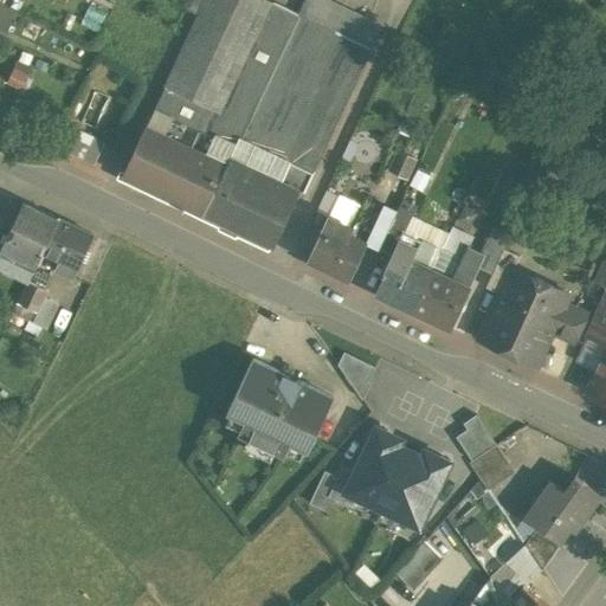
[(372,47),(269,0),(205,0),(199,14),(165,86),(246,124),(240,139),(313,172),(372,47)]
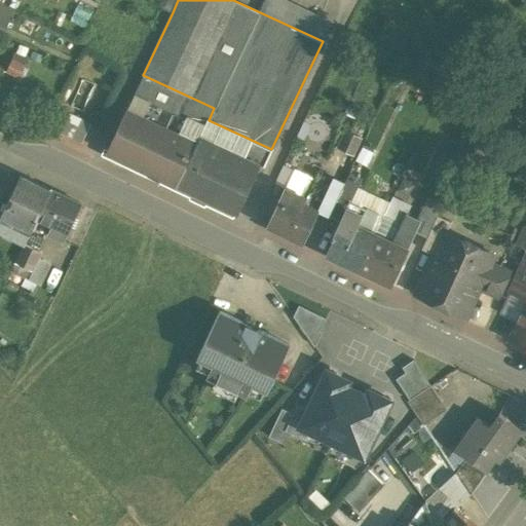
[(164,0),(161,7),(173,12),(178,0),(164,0)]
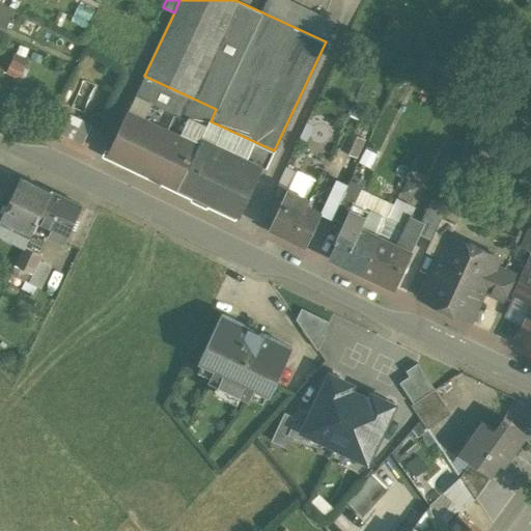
[(15,9),(0,1),(0,25),(5,28),(15,9)]
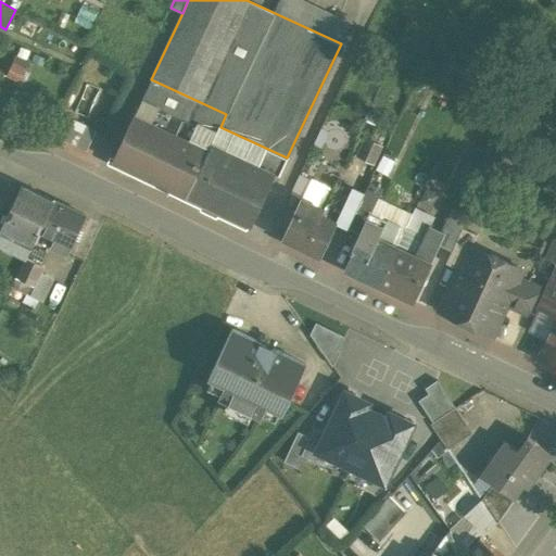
[(26,68),(13,62),(7,75),(21,81),(26,68)]
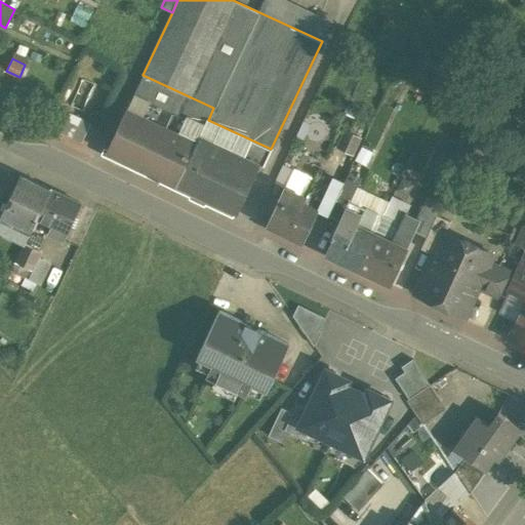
[(208,120),(207,119),(204,126),(134,93),(108,151),(238,212),(260,165),(264,166),(272,150),(271,149),(208,120)]
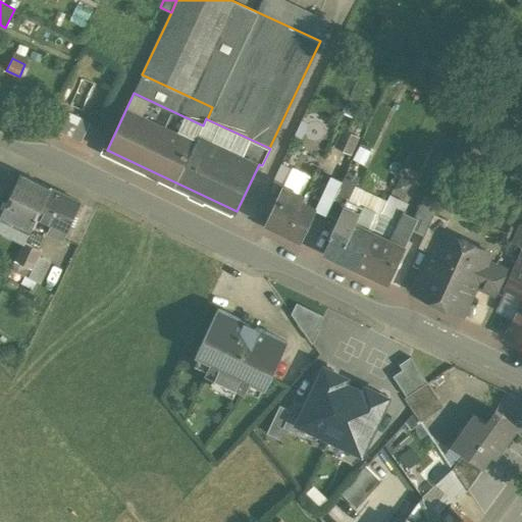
[(355,138),(345,133),(337,147),(349,152),(355,138)]
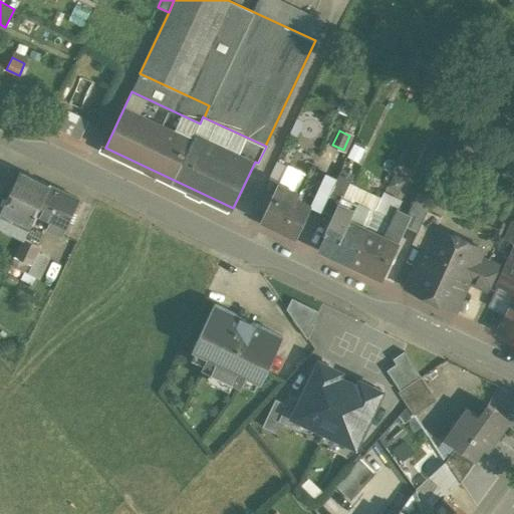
[(336,180),(310,168),(299,192),(300,193),(297,198),(312,205),(311,206),(322,211),(336,180)]
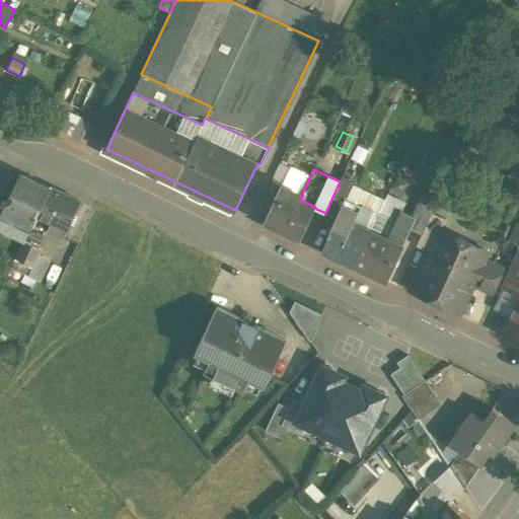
[(356,175),(345,170),(340,181),(325,213),(336,218),(345,199),(346,199),(356,175)]
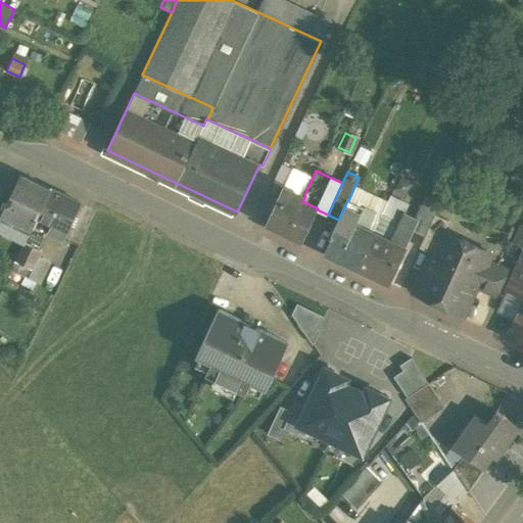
[(51,188),(20,173),(0,214),(32,230),(38,217),(51,188)]
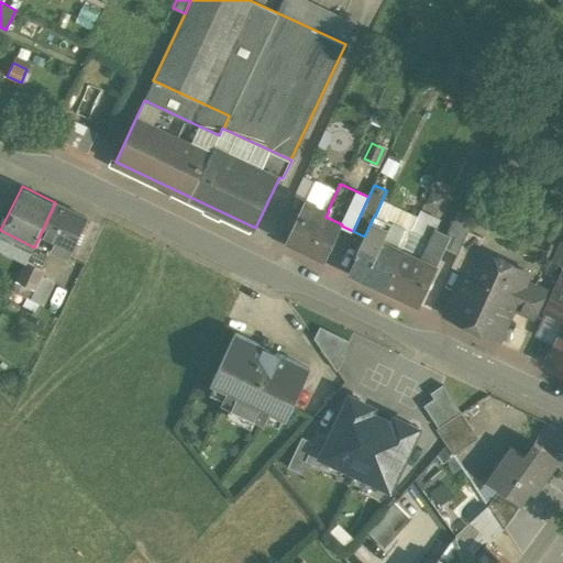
[(328,210),(305,200),(285,242),(324,261),(341,225),(342,224),(326,217),(329,211),(328,210)]
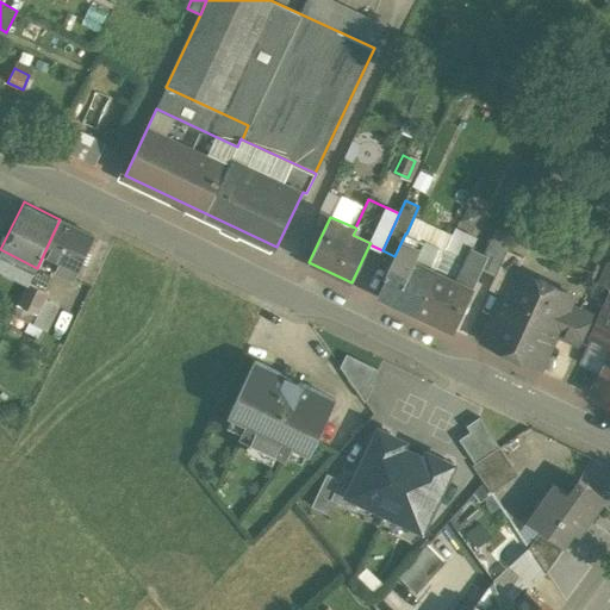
[(95,236),(60,219),(44,253),(61,261),(79,269),(95,236)]
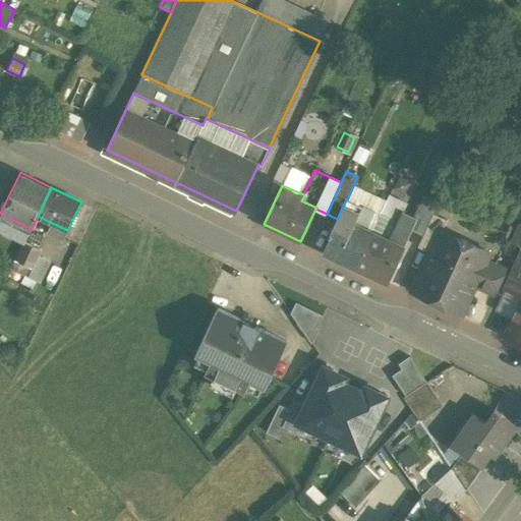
[(347,199),(346,199),(337,219),(329,235),(330,236),(323,251),(354,267),(370,232),(365,230),(374,213),(347,199)]
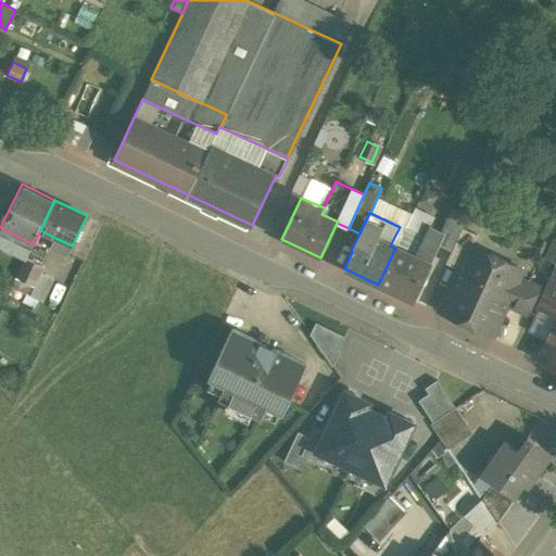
[(421,218),(412,213),(406,226),(416,229),(421,218)]
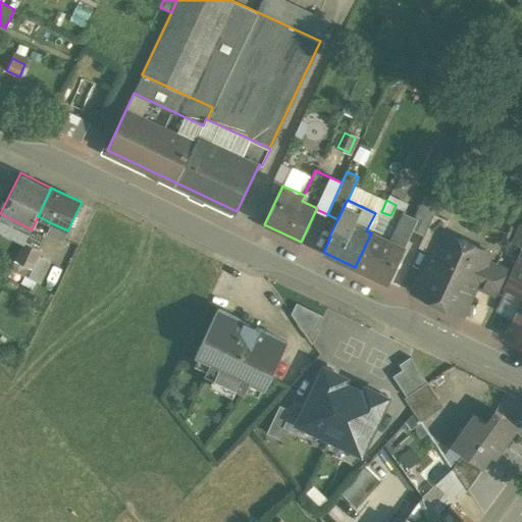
[(433,213),(422,207),(413,226),(413,228),(424,233),(433,213)]
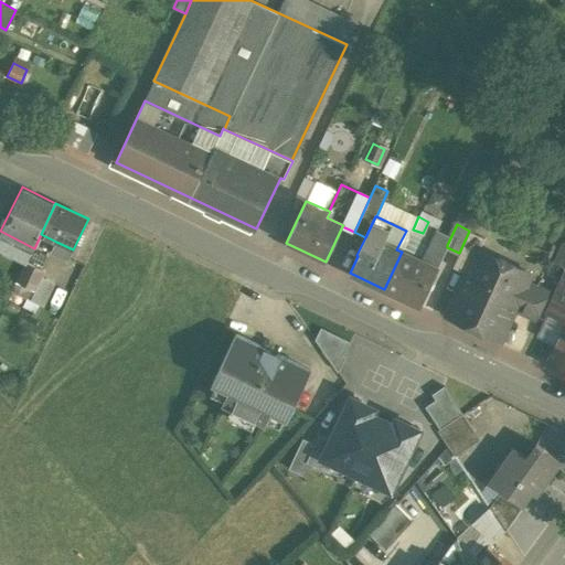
[(423,233),(413,230),(402,252),(422,262),(433,238),(423,233)]
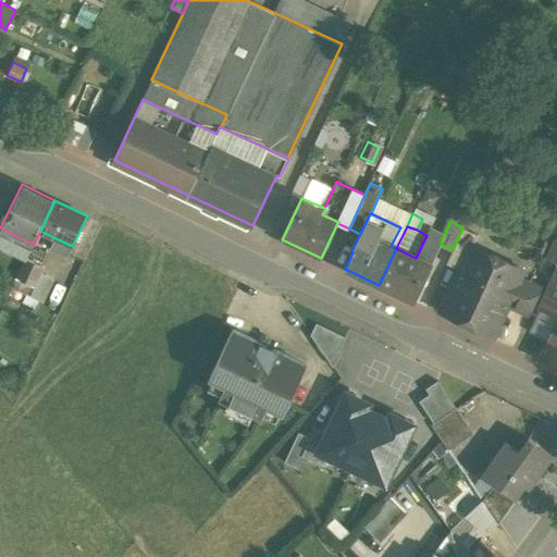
[(478,235),(462,227),(446,263),(460,270),(468,252),(469,252),(478,235)]
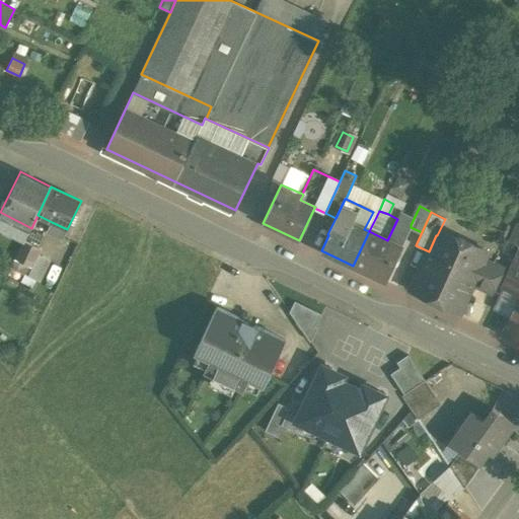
[(411,225),(397,219),(387,240),(402,247),(411,227),(411,225)]
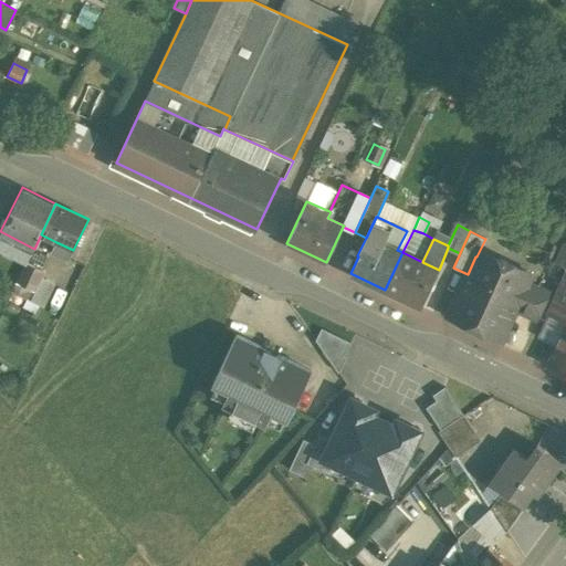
[(73,250),(56,242),(52,251),(69,259),(73,250)]
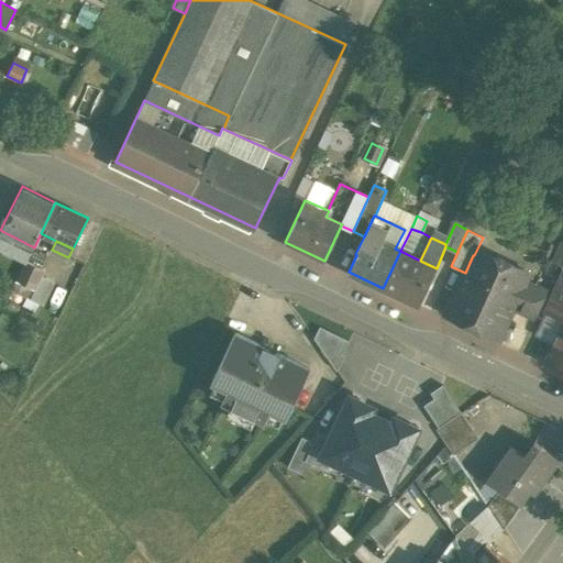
[(562,241),(553,262),(562,265),(562,241)]
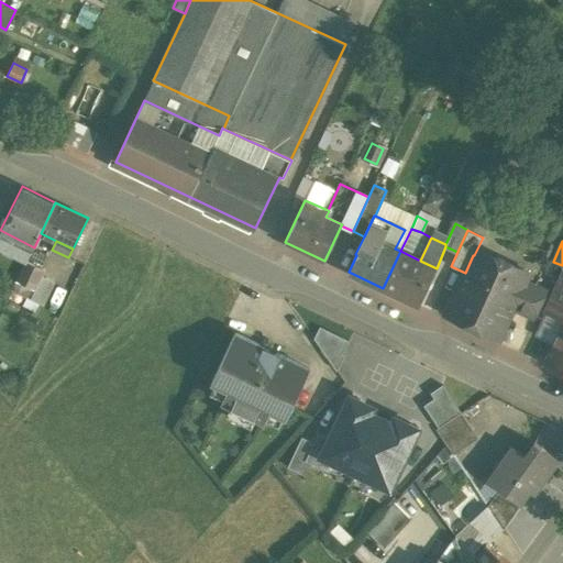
[(30,255),(20,251),(14,263),(19,265),(13,277),(18,279),(26,261),(28,261),(30,255)]
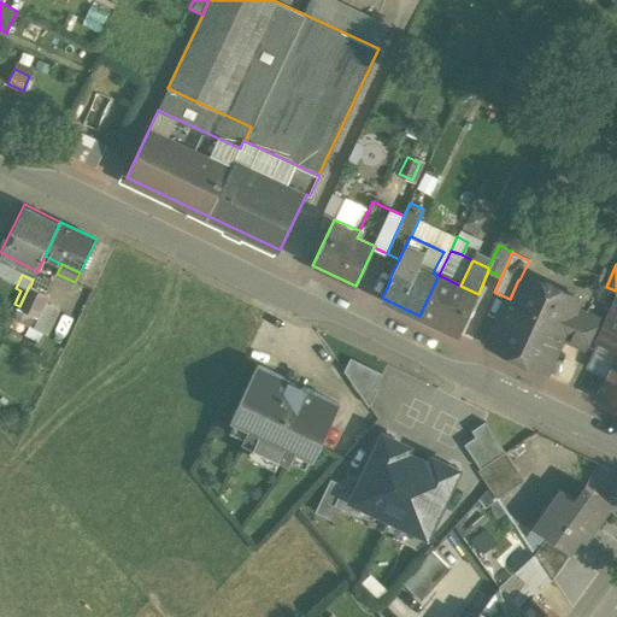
[(460,286),(439,275),(419,316),(459,334),(479,294),(460,286)]
